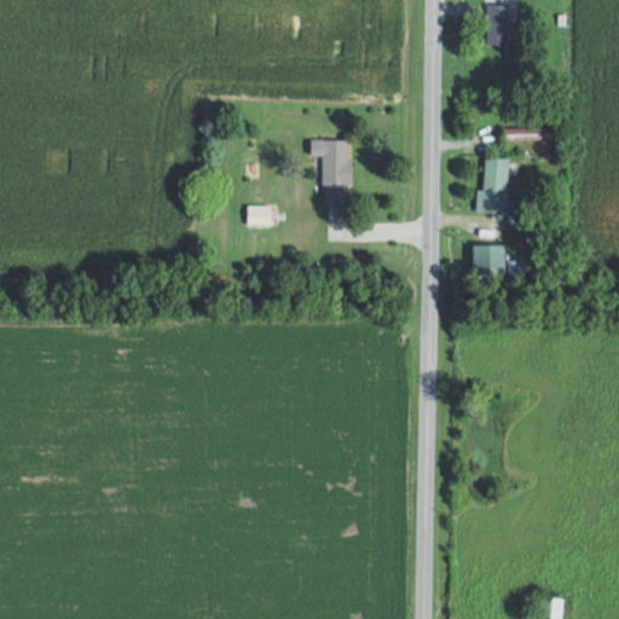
[(486,45),(508,45),(508,3),(486,3),(486,45)]
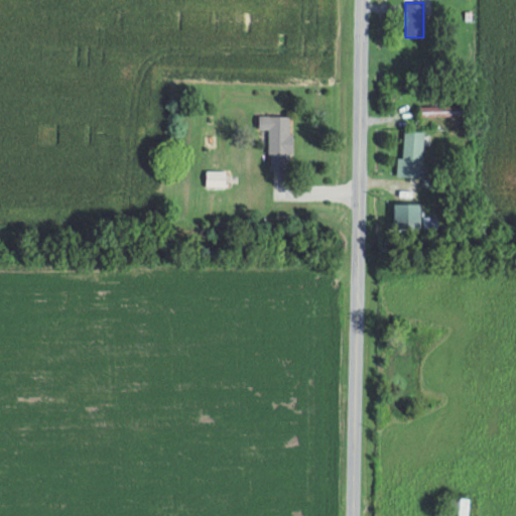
[(455,115),(455,107),(419,107),(419,115),(455,115)]
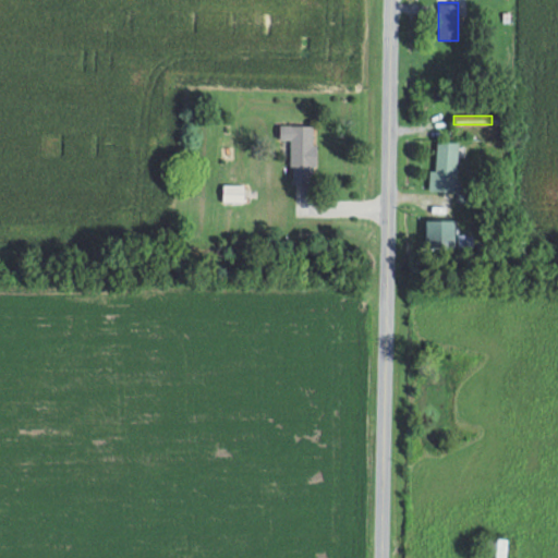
[(291,181),(316,181),(316,124),(279,124),(279,140),(291,140),(291,181)]
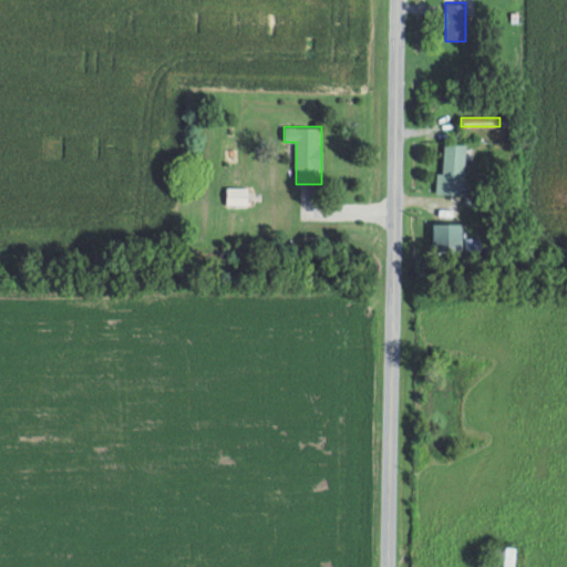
[(436,193),(465,194),(466,143),(443,143),(442,172),(436,172),(436,193)]
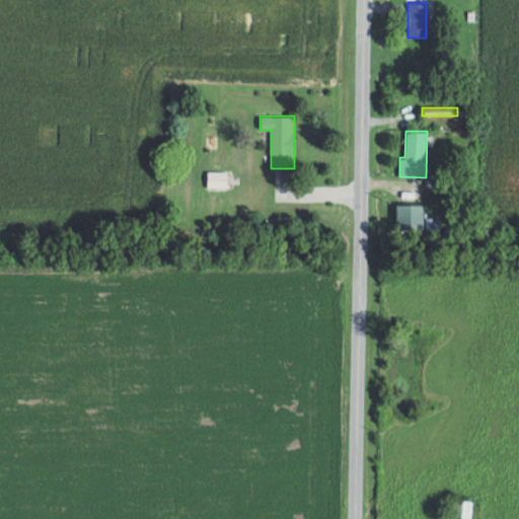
[(226,188),(226,171),(207,171),(207,188),(226,188)]
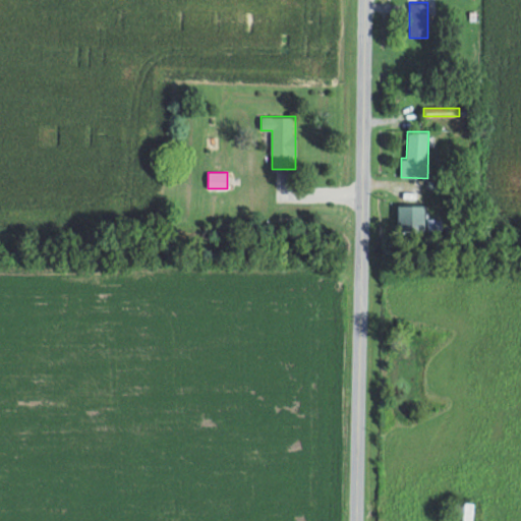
[(398,231),(423,231),(423,205),(398,205),(398,231)]
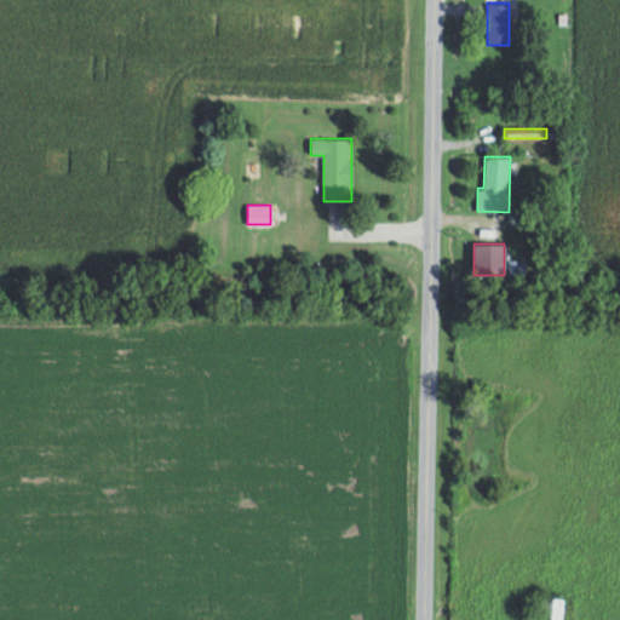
[(563,619),(563,597),(535,597),(535,619),(563,619)]
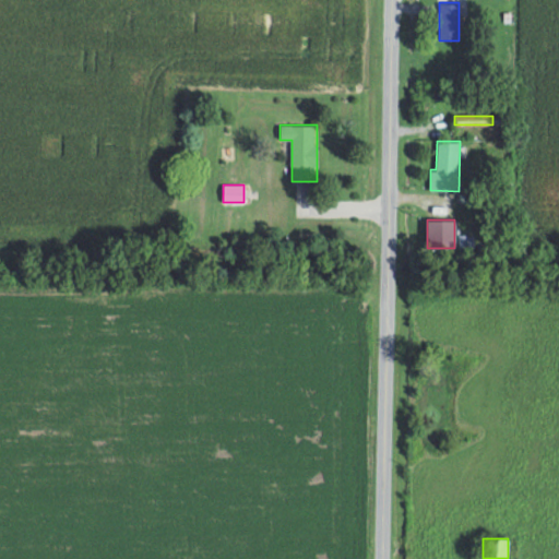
All buildings are outlined.
